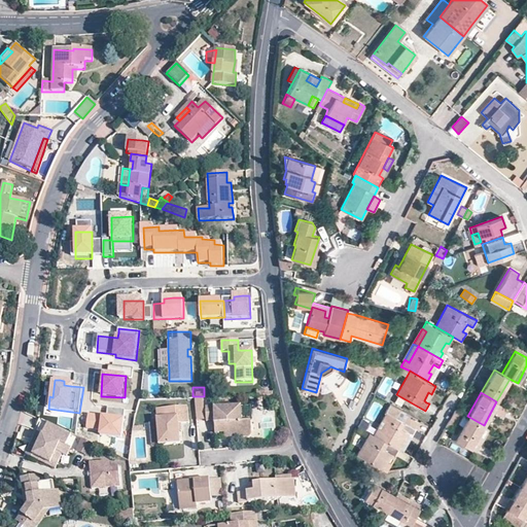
[(157,423),(160,446),(180,445),(179,432),(178,424),(181,424),(189,423),(187,407),(156,410),(157,423)]
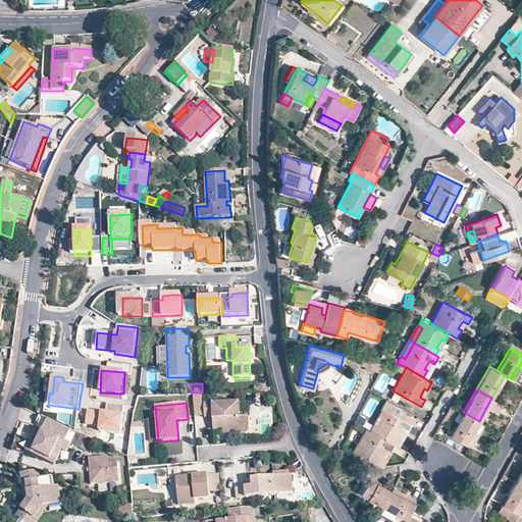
[(121,434),(124,407),(108,404),(107,414),(100,413),(99,419),(98,426),(112,428),(111,433),(121,434)]
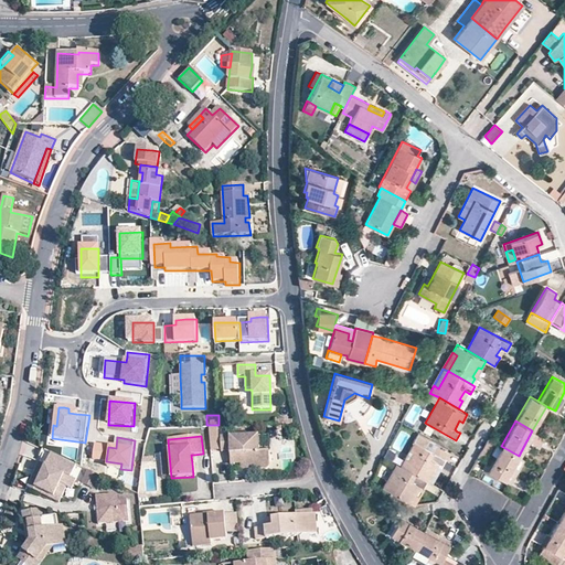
[(221,438),(222,452),(231,451),(231,465),(241,464),(246,464),(246,469),(266,469),(269,467),(268,452),(260,452),(259,437),(221,438)]
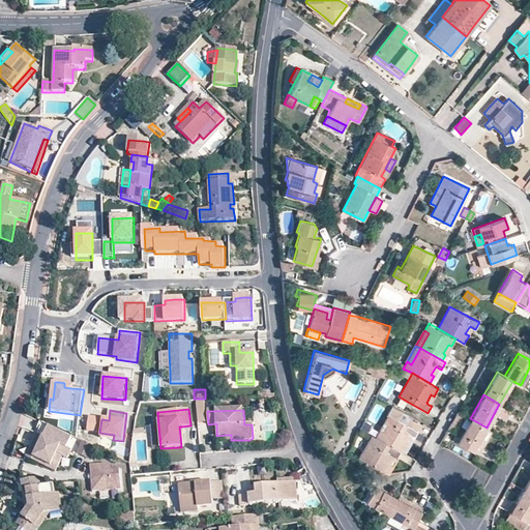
[(197,411),(198,424),(208,424),(207,411),(197,411)]
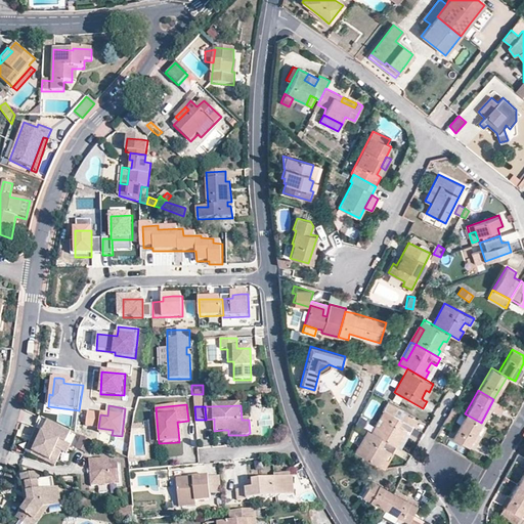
[(403,430),(409,433),(412,426),(411,425),(415,420),(403,413),(400,419),(384,409),(372,432),(396,445),(397,446),(402,439),(399,438),(403,430)]
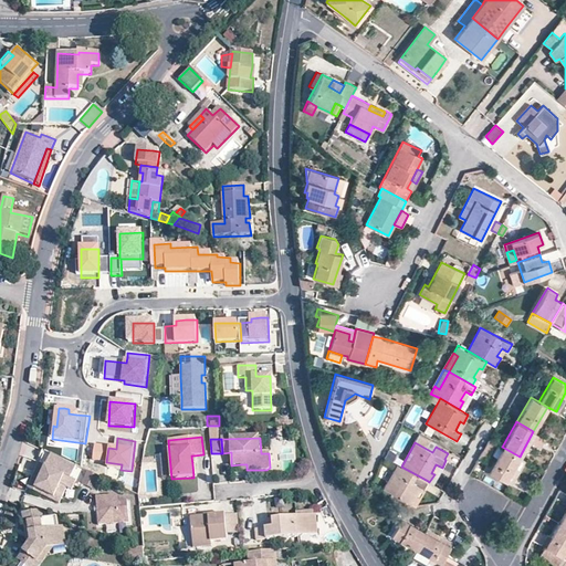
[(520,457),(502,447),(489,471),(505,481),(520,457)]
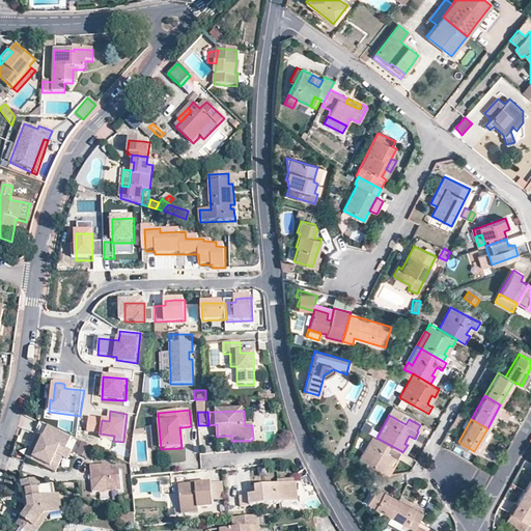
[(73,439),(43,425),(37,437),(44,440),(33,464),(57,474),(63,458),(68,462),(73,452),(67,450),(73,439)]
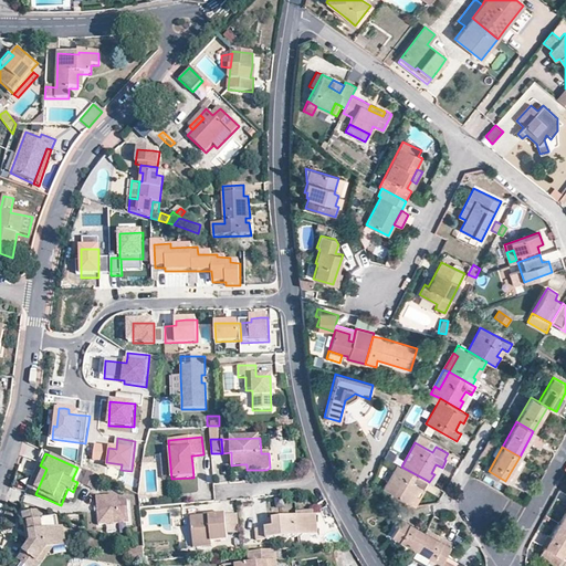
[(161,480),(171,479),(169,454),(159,454),(161,480)]
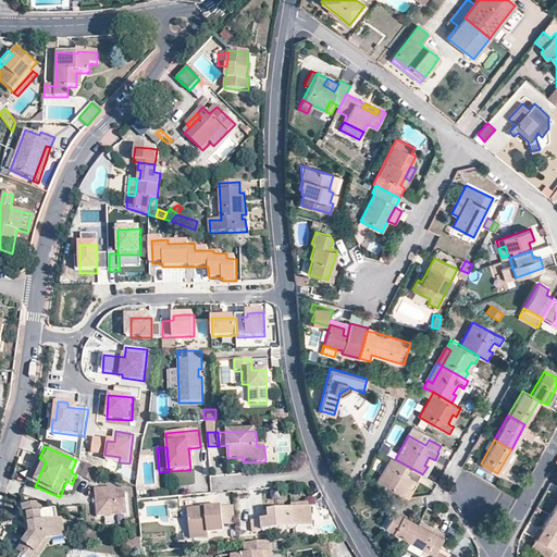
[(504,477),(517,453),(511,449),(497,473),(504,477)]
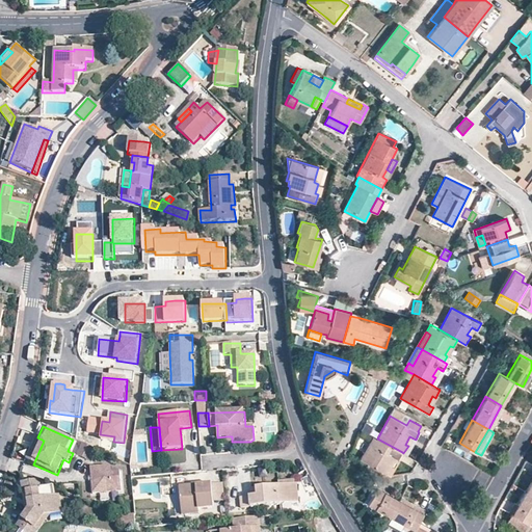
[(377,439),(373,436),(369,444),(365,451),(360,458),(387,474),(391,466),(389,464),(394,456),(398,458),(402,452),(377,439)]
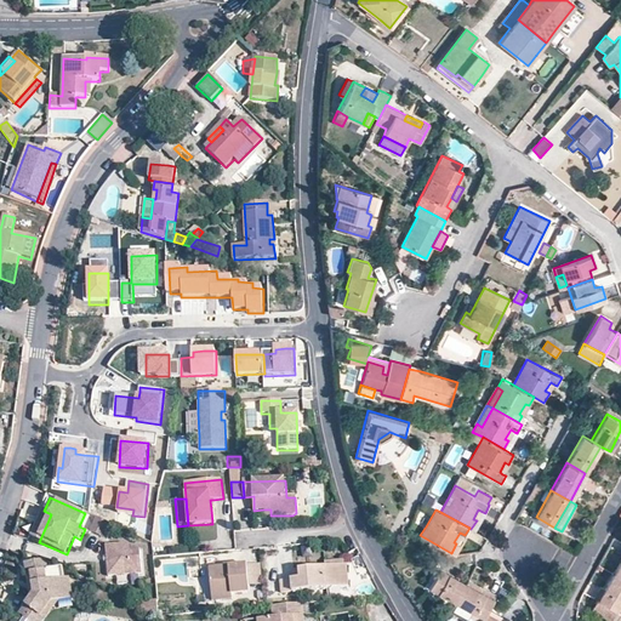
[(471,529),(474,531),(485,513),(478,510),(473,519),(477,520),(471,529)]
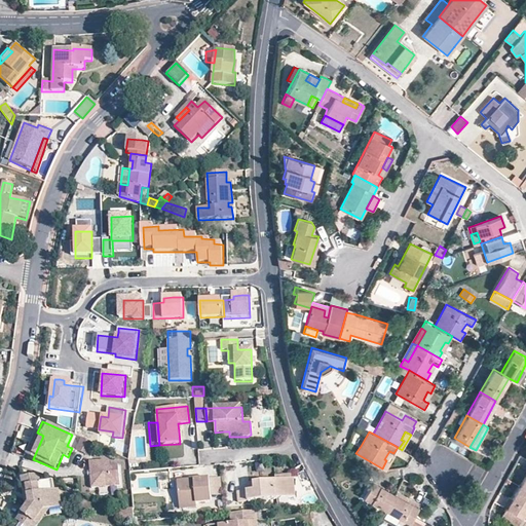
[(33,459),(43,436),(37,433),(27,456),(33,459)]
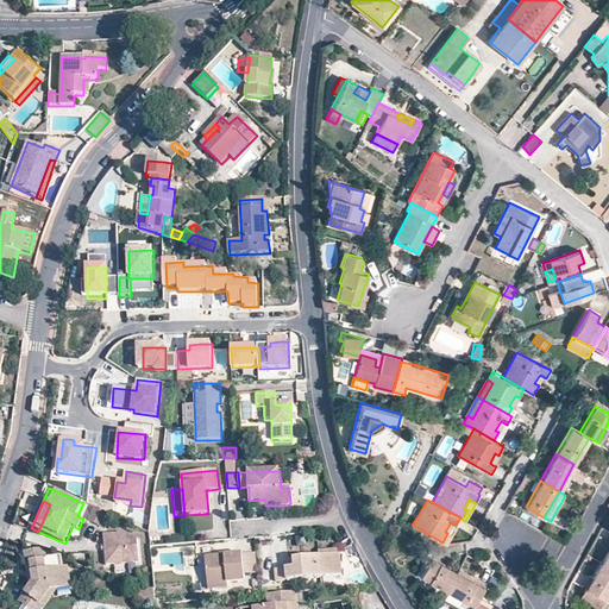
[(418,516),(422,508),(413,502),(407,512),(418,516)]
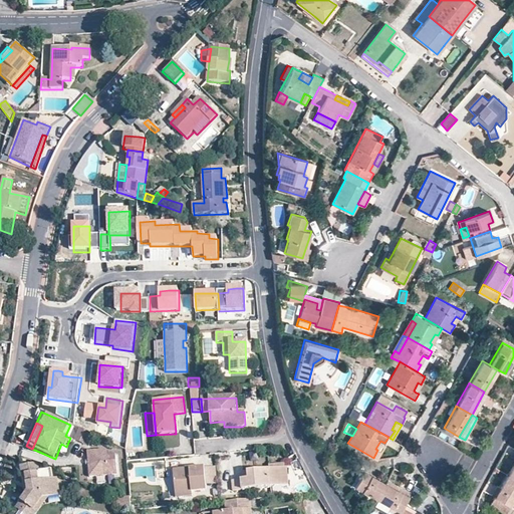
[(87,446),(92,435),(81,429),(75,441),(87,446)]
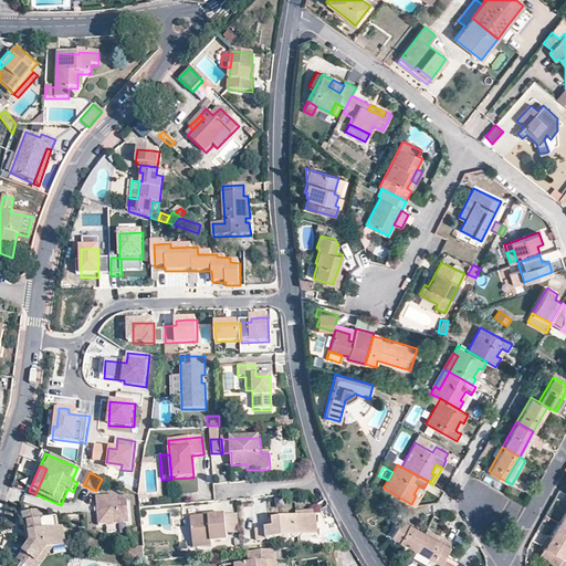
[(411,504),(413,505),(423,488),(419,485),(413,494),(416,495),(411,504)]
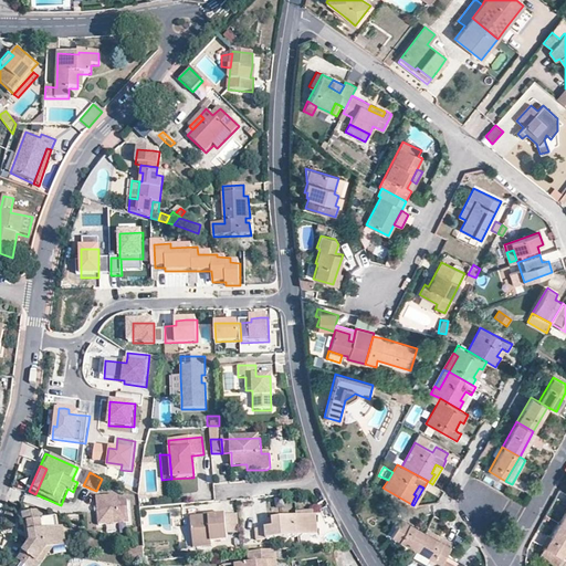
[(130,524),(128,503),(115,496),(96,498),(98,526),(130,524)]
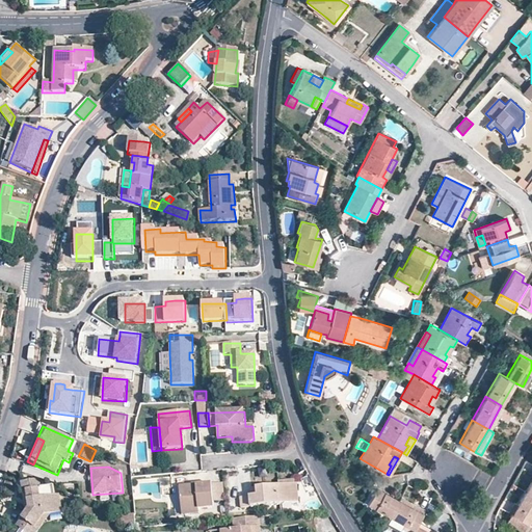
[(45,515),(52,514),(61,512),(59,496),(55,496),(53,486),(41,488),(40,481),(22,484),(24,501),(28,501),(29,509),(26,513),(22,519),(36,529),(45,515)]
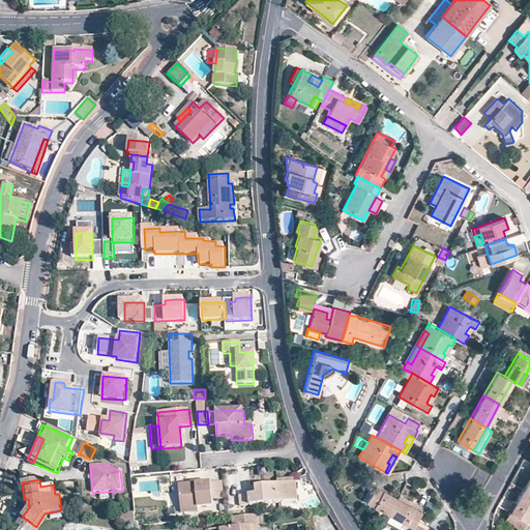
[(256,495),(251,496),(240,497),(240,506),(297,501),(296,483),(294,483),(283,484),(283,480),(277,481),(277,484),(256,488),(256,495)]
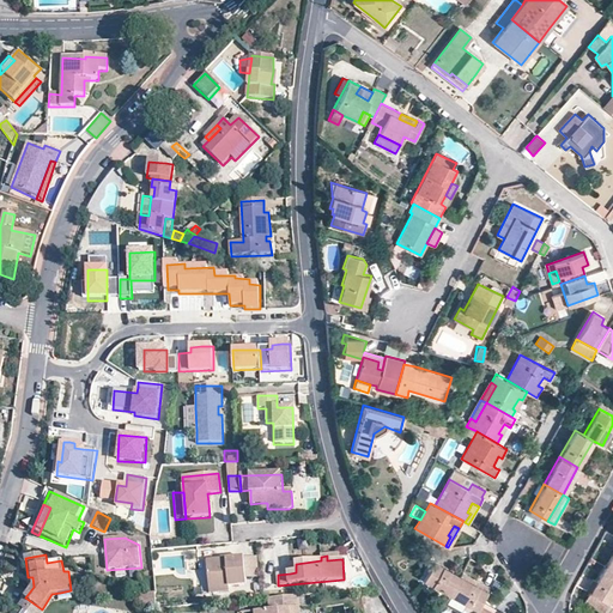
[(260,577),(258,557),(244,558),(246,578),(260,577)]
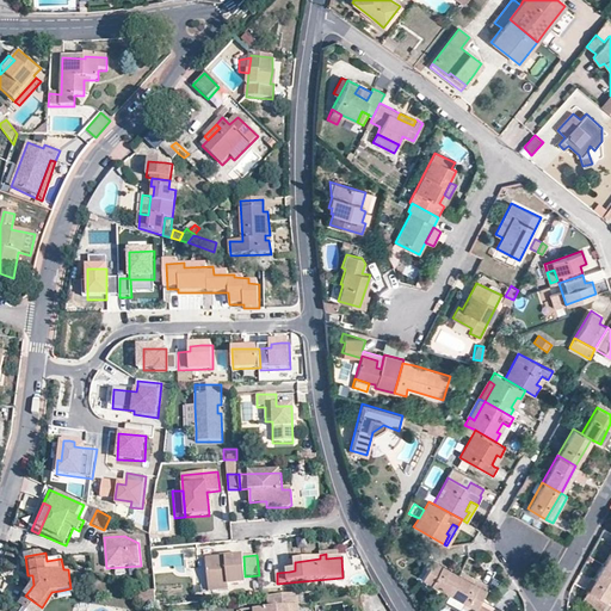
[(207,560),(208,586),(228,585),(246,584),(245,576),(244,556),(207,560)]
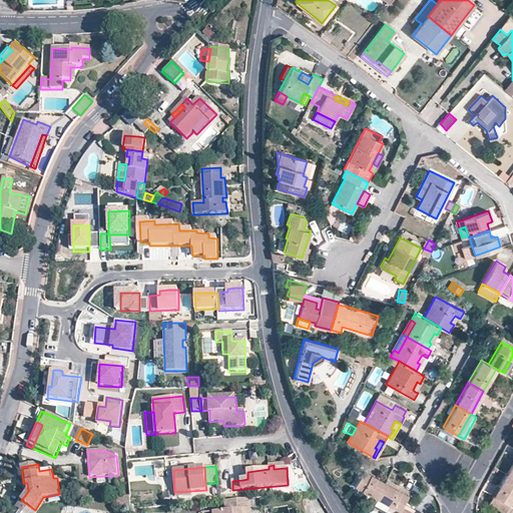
[(377,497),(385,482),(363,469),(355,484),(377,497)]
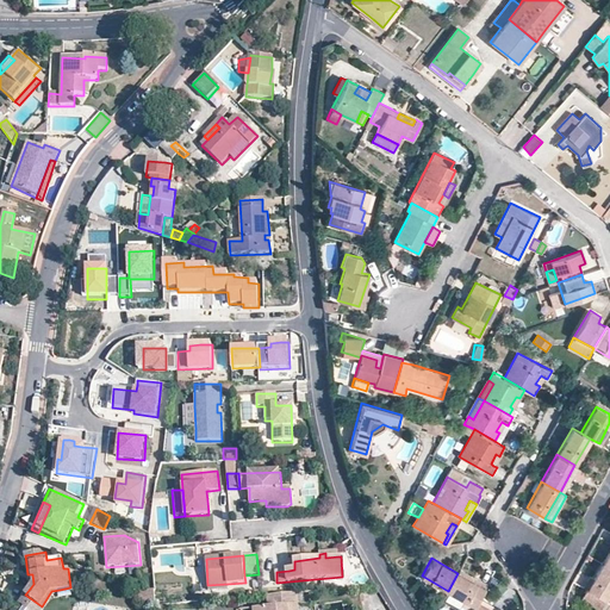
[(609,566),(602,561),(593,577),(590,574),(583,586),(585,589),(605,599),(609,591),(609,566)]
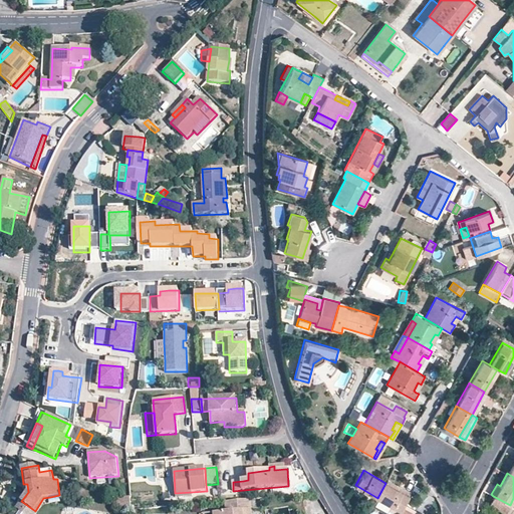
[(411,492),(388,479),(386,483),(408,496),(411,492)]
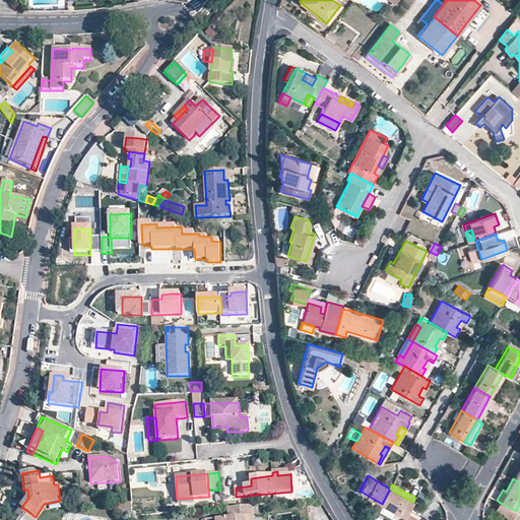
[(412,502),(390,489),(382,504),(396,512),(404,517),(407,512),(409,508),(412,502)]
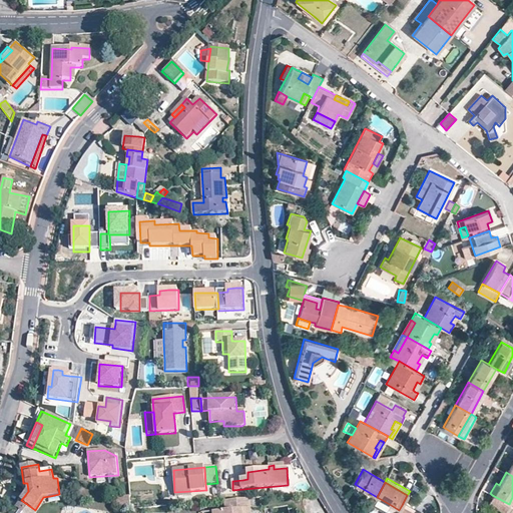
[(512,512),(512,506),(509,504),(492,495),(488,502),(508,512),(512,512)]
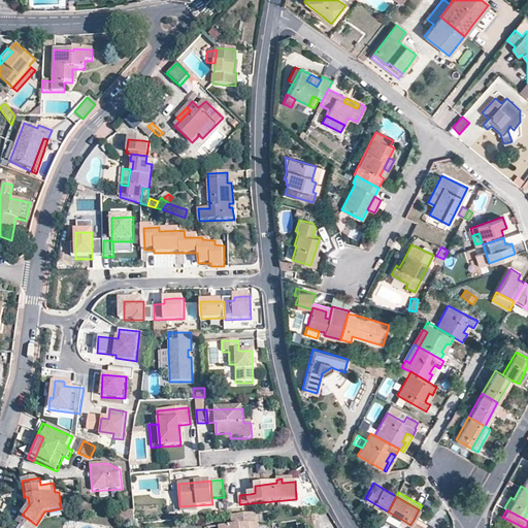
[(23,527),(38,527),(52,510),(44,512),(36,525),(22,515),(17,523),(23,527)]
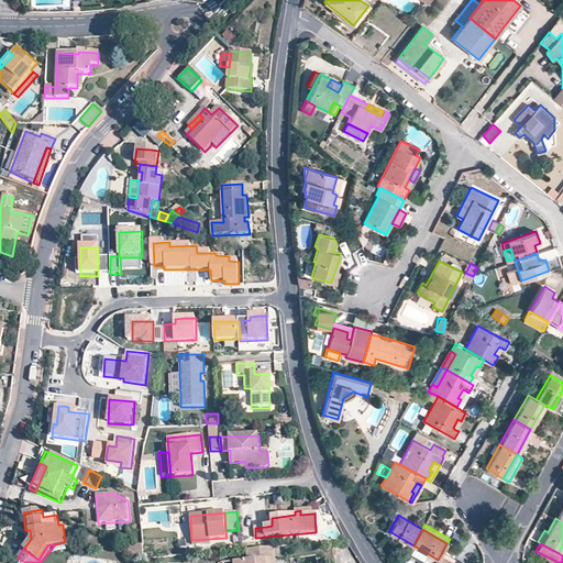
[(143,559),(142,545),(134,545),(135,560),(143,559)]
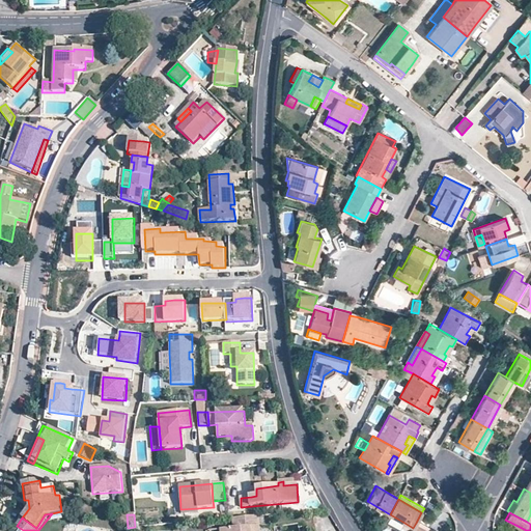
[(259,530),(259,516),(233,520),(234,529),(221,530),(259,530)]
